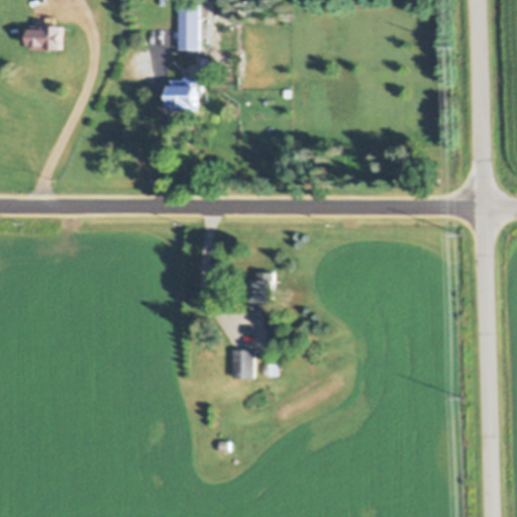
[(201,3),(181,3),(181,49),(201,49),(201,3)]
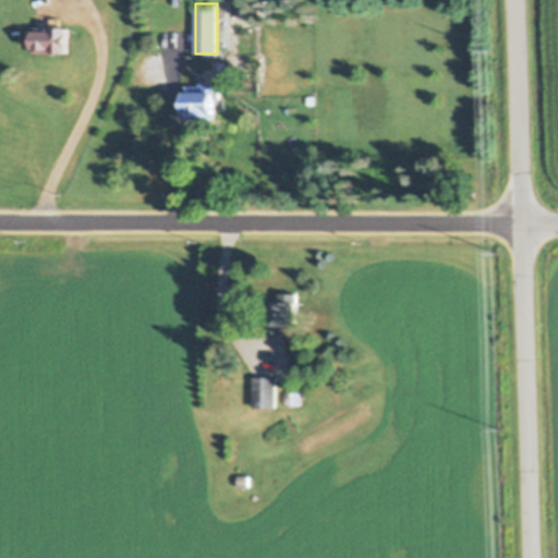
[(68,27),(33,27),(33,53),(68,53),(68,27)]
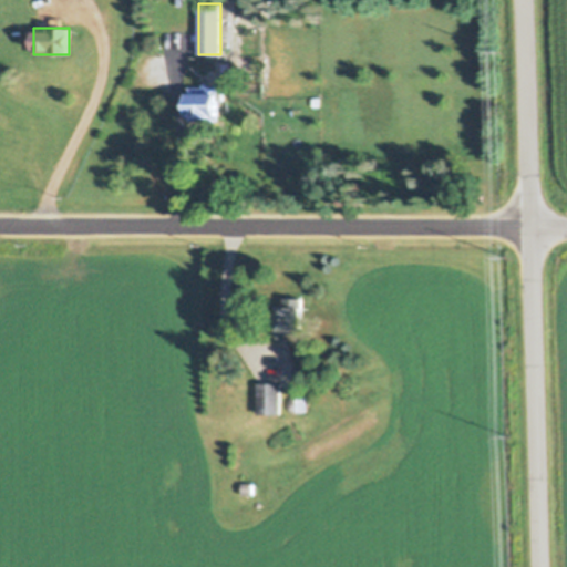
[(217,89),(188,89),(188,117),(217,117),(217,89)]
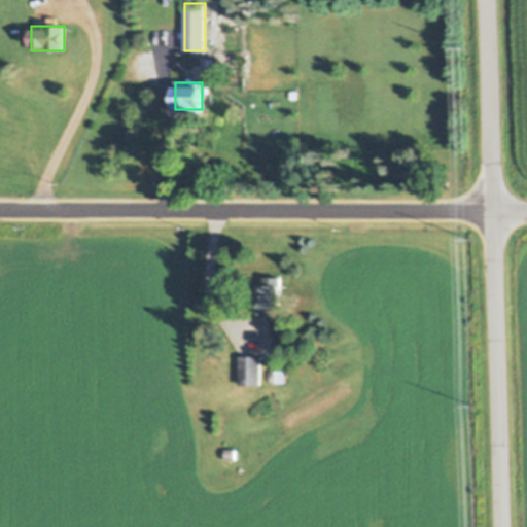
[(281,286),(258,286),(258,315),(281,315),(281,286)]
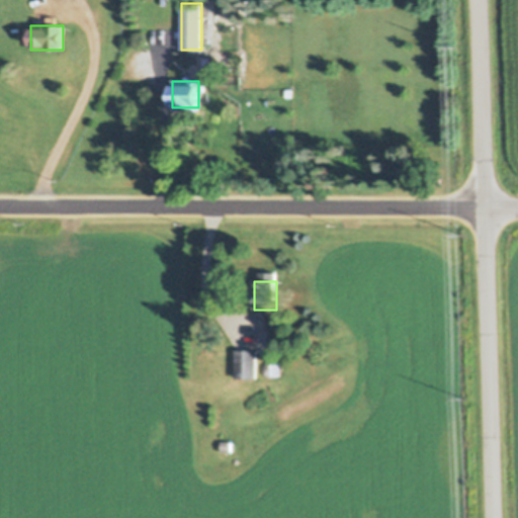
[(235,378),(257,378),(256,350),(235,350),(235,378)]
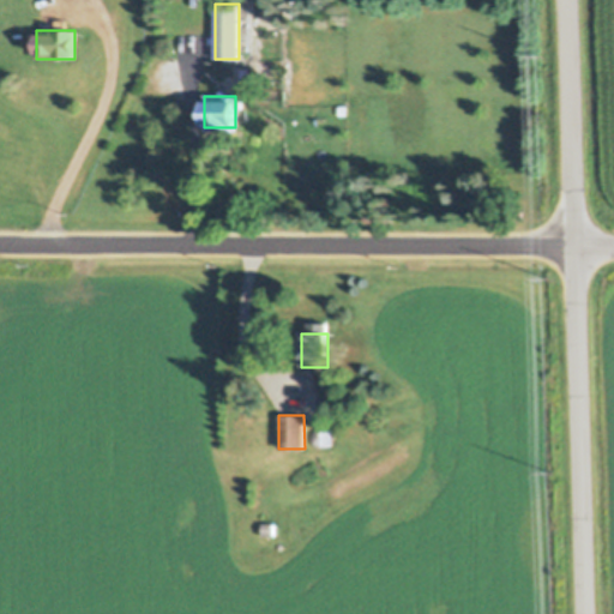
All buildings are outlined.
